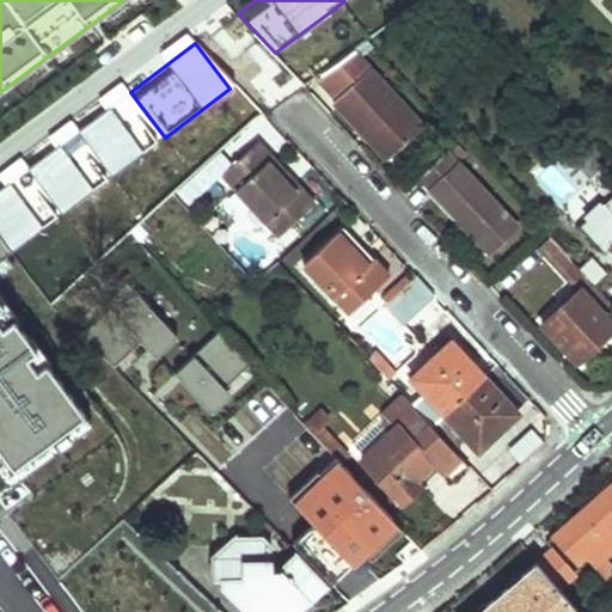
[(369,44),(319,81),(322,84),(329,77),(344,95),(337,101),(390,157),(424,124),(363,57),(374,48),(369,44)]
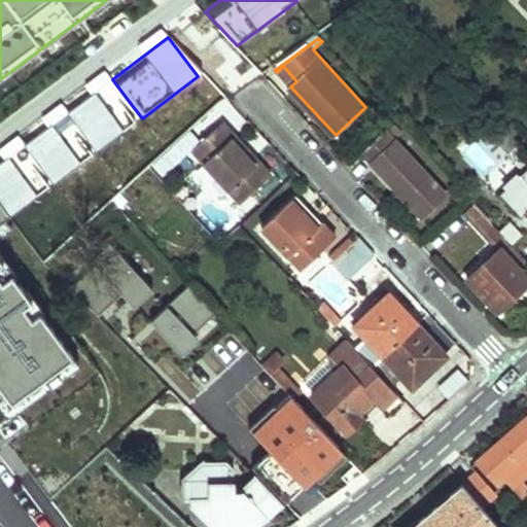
[(283,66),(277,72),(290,86),(296,81),(283,66)]
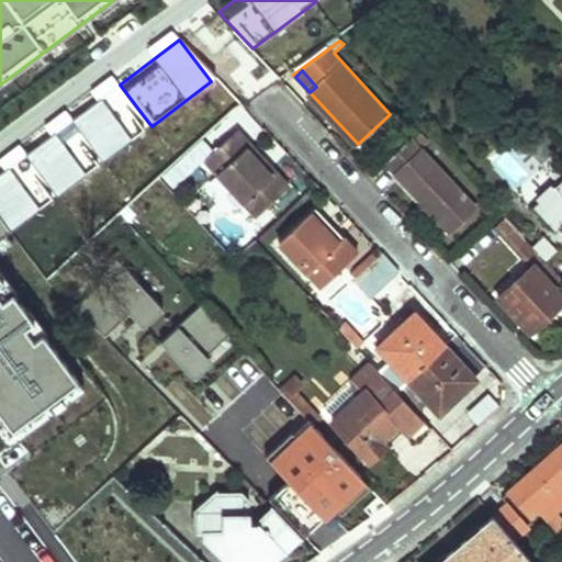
[(68,123),(99,164),(142,133),(111,91),(68,123)]
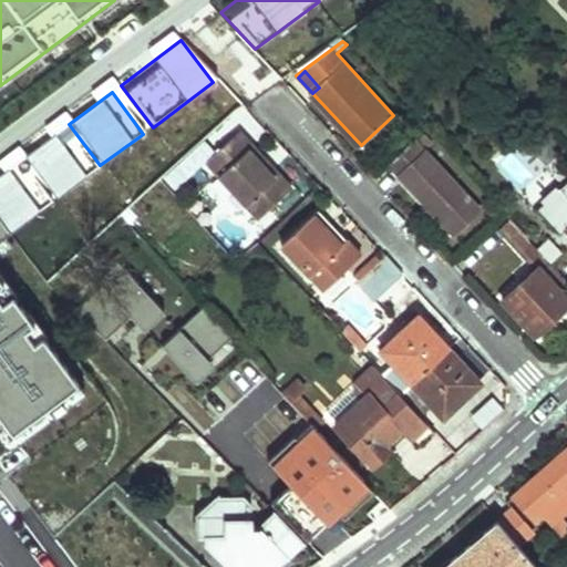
[(23,157),(54,199),(96,168),(65,126),(23,157)]
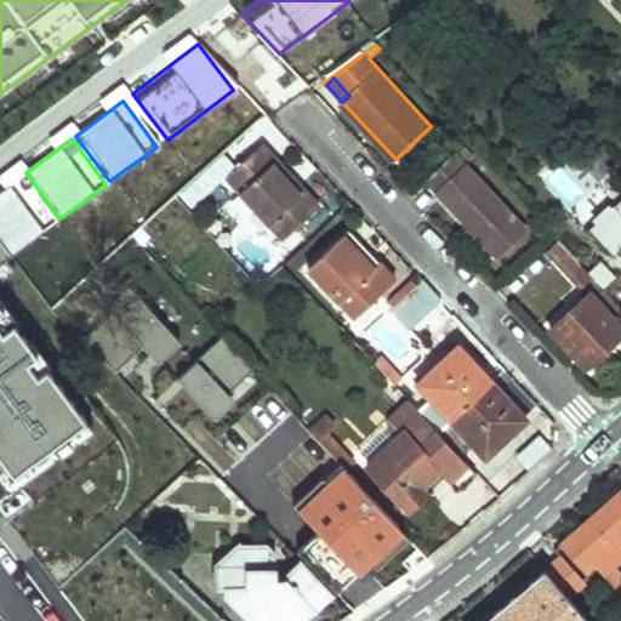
[(323,204),(265,141),(228,174),(272,221),(283,210),(297,226),(323,204)]
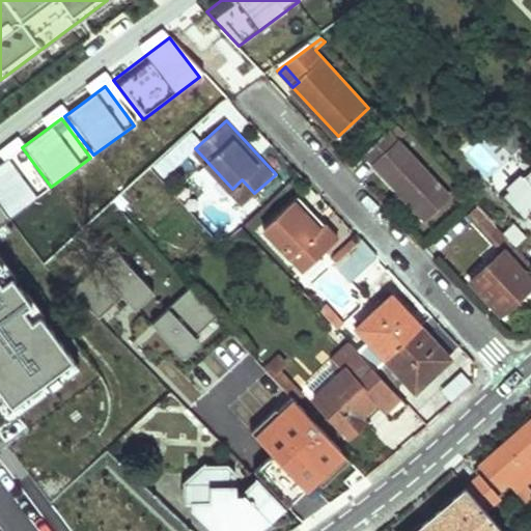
[(449,191),(390,129),(367,150),(426,213),(449,191)]
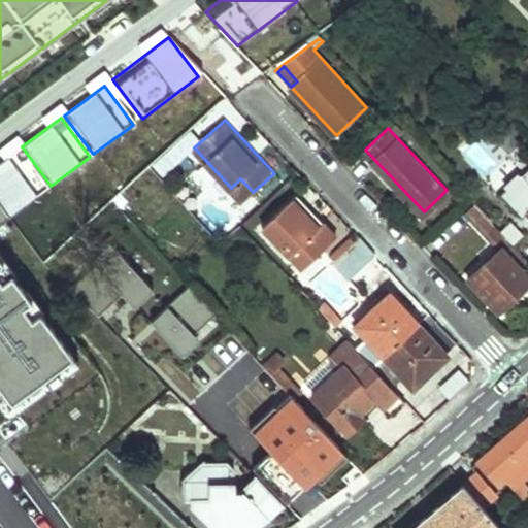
[(0,162),(0,198),(11,215),(46,189),(18,151),(0,162)]
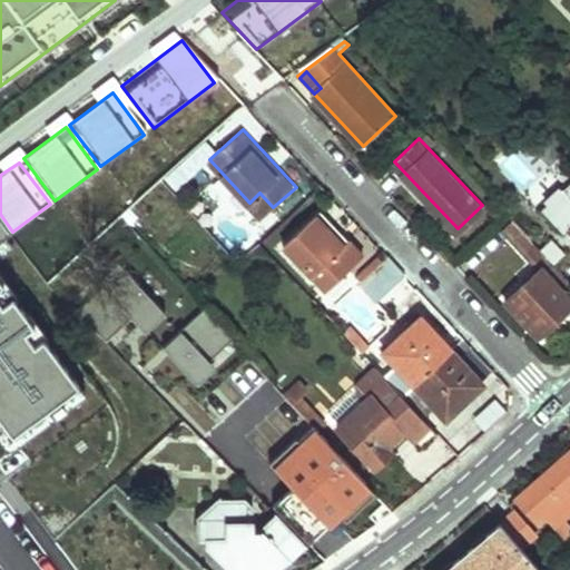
[(569,228),(569,193),(569,192),(554,206),(562,214),(559,217),(569,228)]
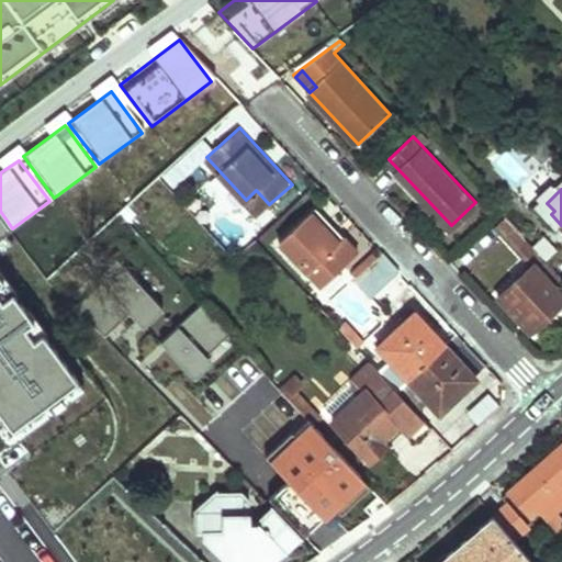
[(256,190),(246,200),(259,213),(269,204),(256,190)]
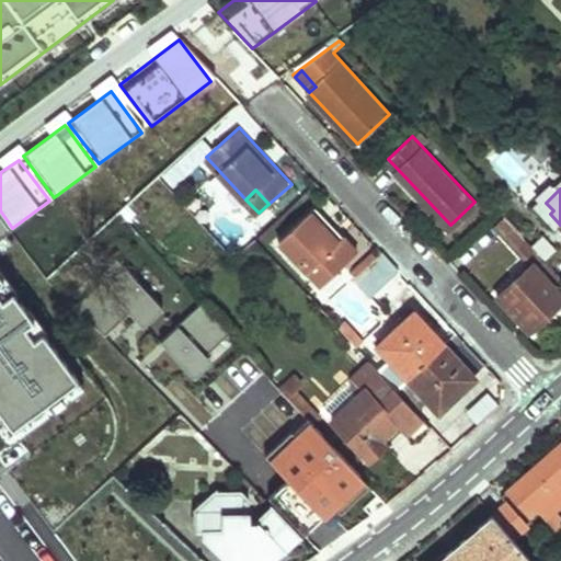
[(496,205),(508,217),(515,210),(503,199),(496,205)]
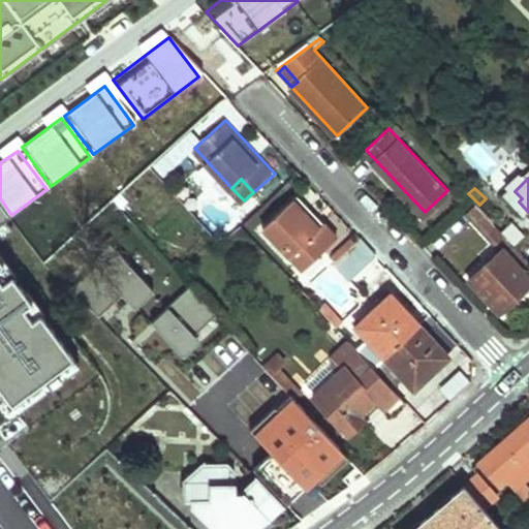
[(486,198),(479,205),(479,206),(497,222),(510,209),(494,191),(486,198)]
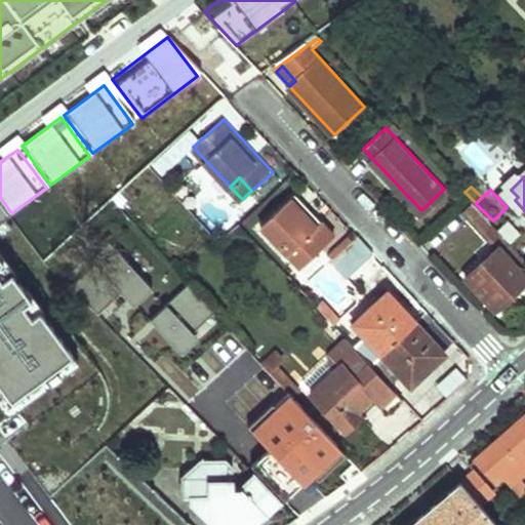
[(336,234),(296,191),(274,212),(283,221),(271,233),(301,266),(336,234)]
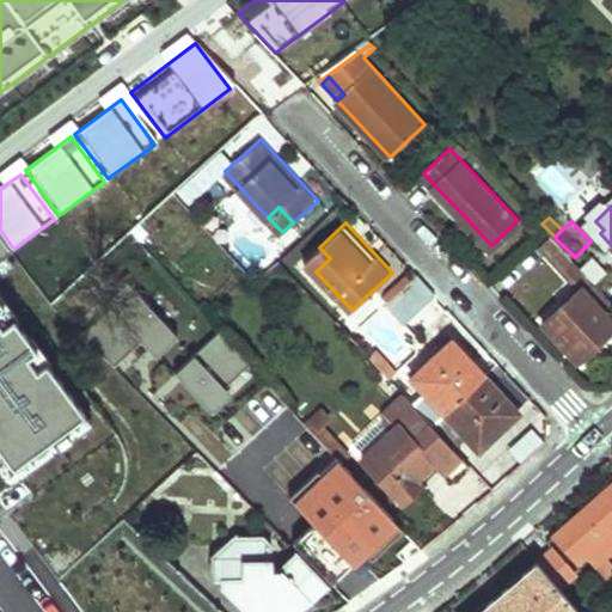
[(0,254),(10,248),(0,234),(0,464),(13,482),(92,421),(0,301),(0,254)]
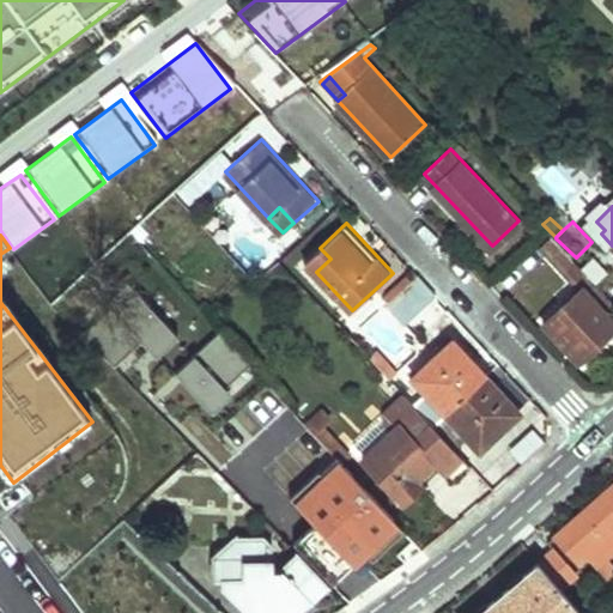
[(612,297),(576,258),(556,238),(546,248),(583,290),(548,325),(582,359),(612,329),(612,297)]
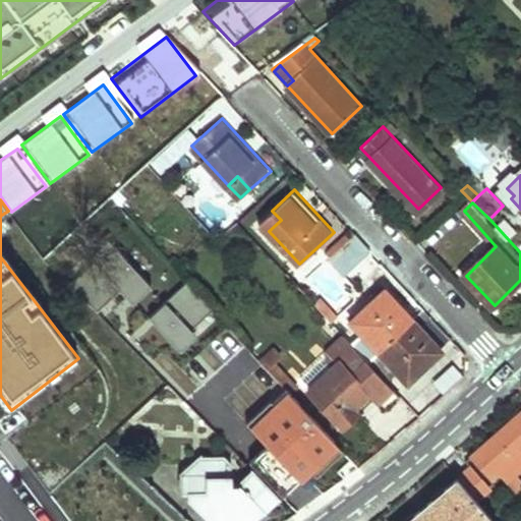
[(281,220),(272,211),(261,221),(269,231),(281,220)]
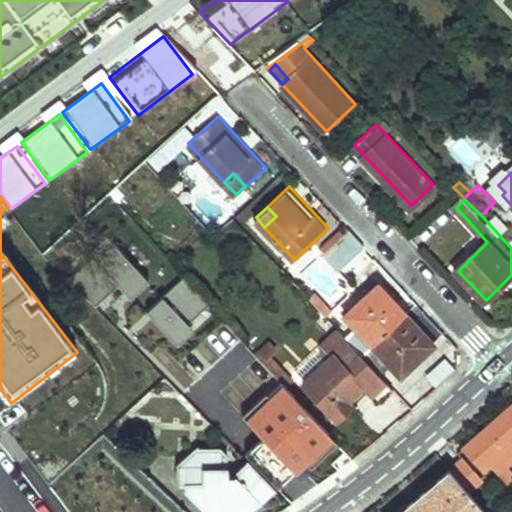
[(328,249),(345,234),(341,229),(324,244),(328,249)]
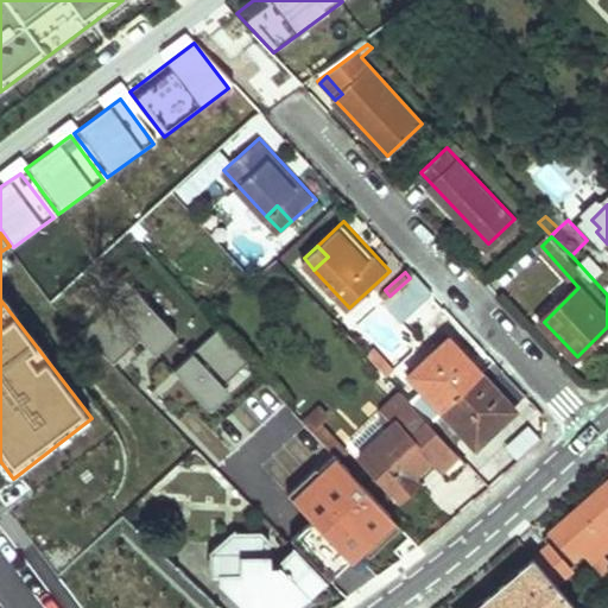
[(410,278),(390,296),(410,315),(435,292),(416,272),(410,278)]
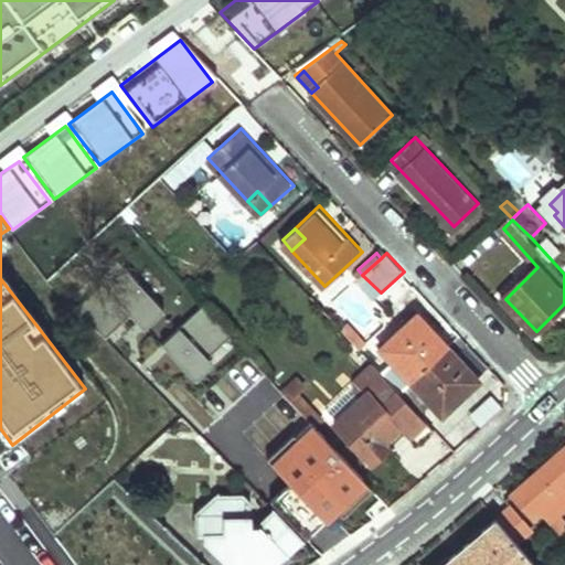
[(81,308),(108,337),(130,316),(145,330),(164,311),(118,260),(98,279),(104,285),(81,308)]
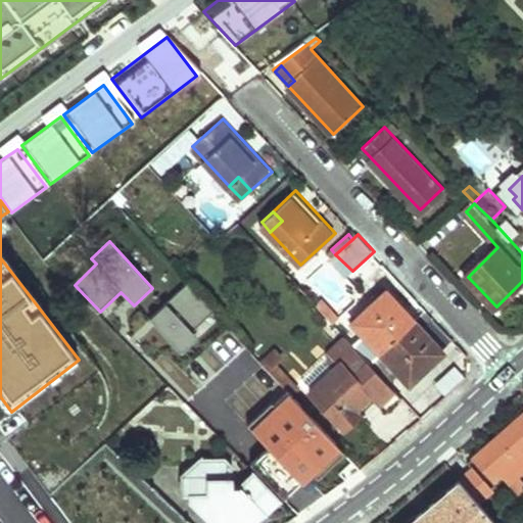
[(150,319),(181,351),(197,336),(192,331),(215,310),(189,283),(150,319)]
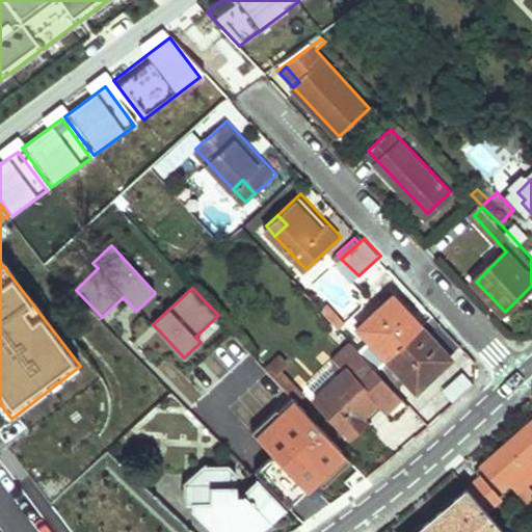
[(390,355),(424,325),(396,296),(362,325),(390,355)]
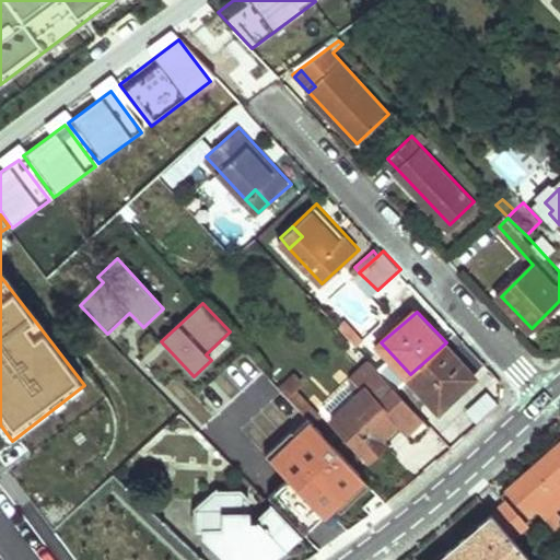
[(347,321),(340,326),(349,335),(359,346),(364,340),(347,321)]
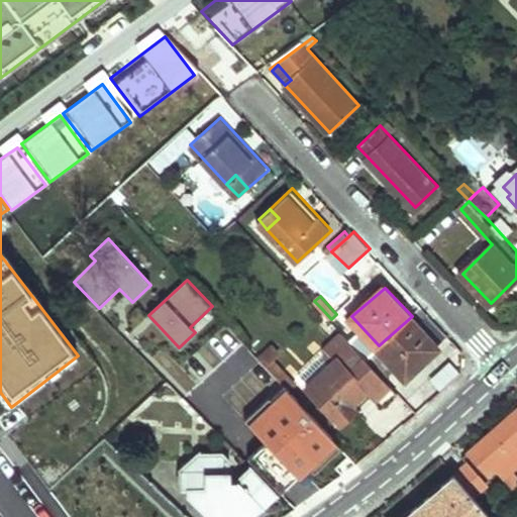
[(367,357),(386,378),(398,367),(407,377),(439,347),(412,316),(379,345),(367,357)]
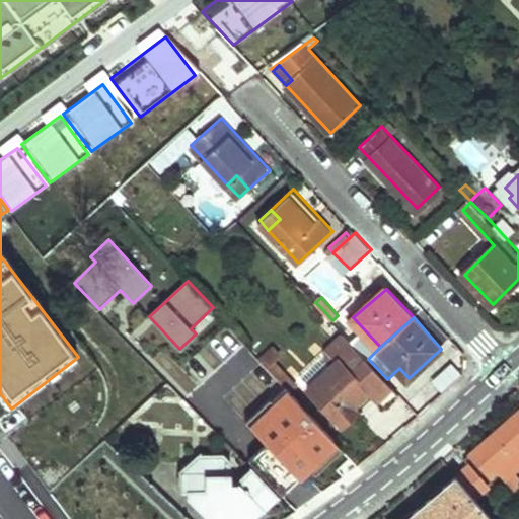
[(368,359),(346,335),(328,349),(327,362),(332,367),(310,388),(343,424),(360,409),(353,400),(368,388),(384,405),(399,392),(387,379),(368,359)]
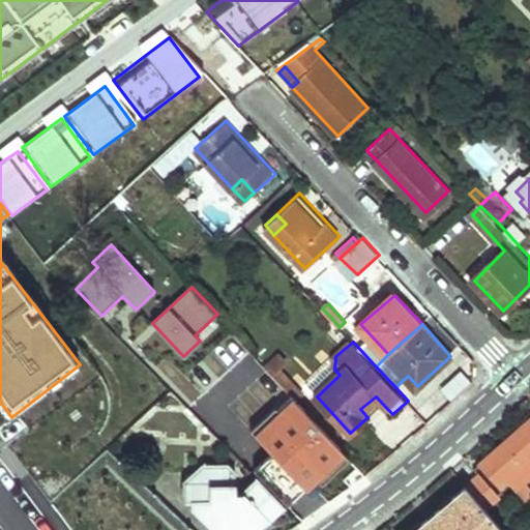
[(281,350),(266,364),(272,373),(280,365),(288,357),(281,350)]
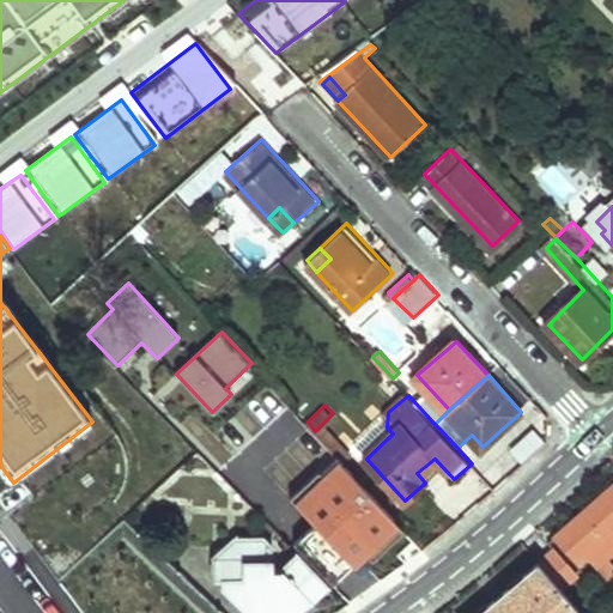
[(349,448),(323,423),(315,431),(339,456),(349,448)]
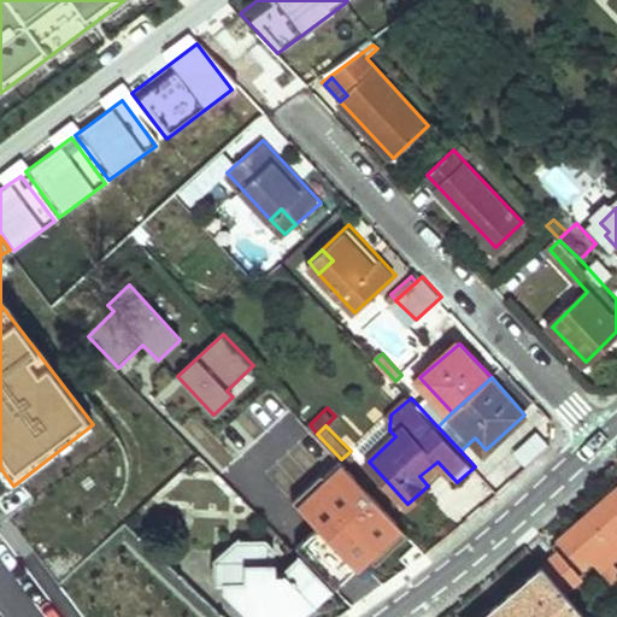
[(405,533),(334,458),(291,499),(362,574),(405,533)]
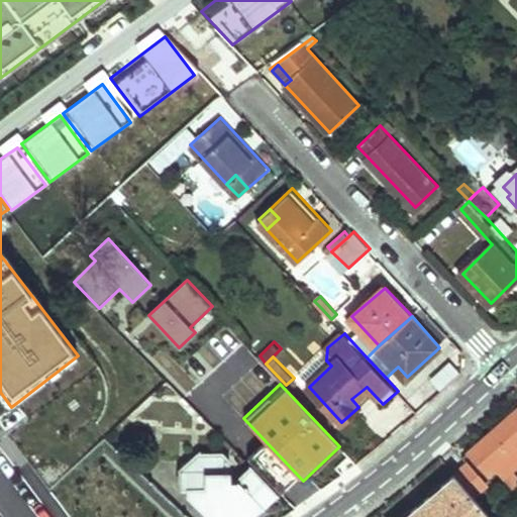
[(516,410),(467,453),(487,477),(496,469),(516,449),(516,410)]
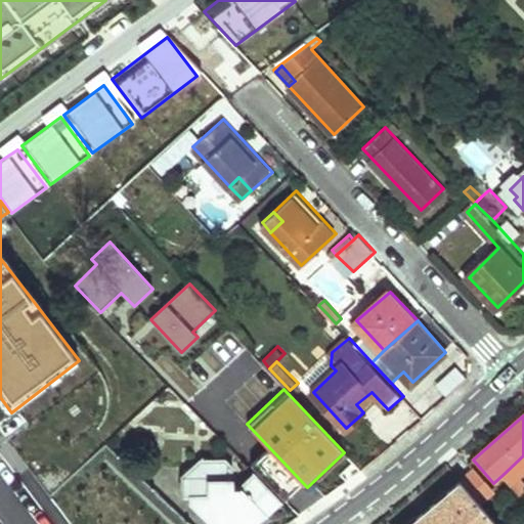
[(287,498),(263,474),(250,487),(235,482),(231,461),(225,461),(223,453),(203,453),(203,463),(184,465),(187,492),(192,492),(193,503),(219,523),(252,523),(270,512),(287,498)]
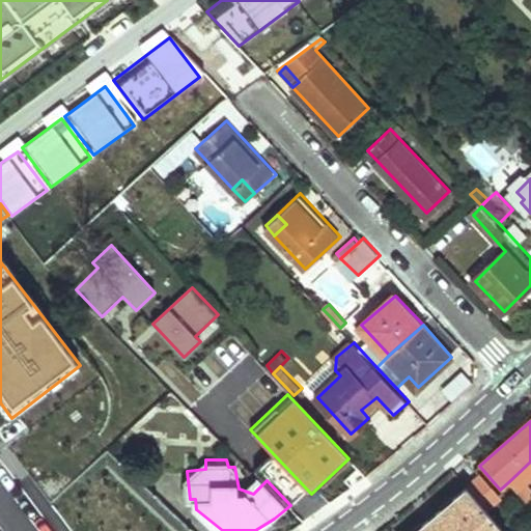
[(530,462),(509,481),(520,493),(530,482),(530,462)]
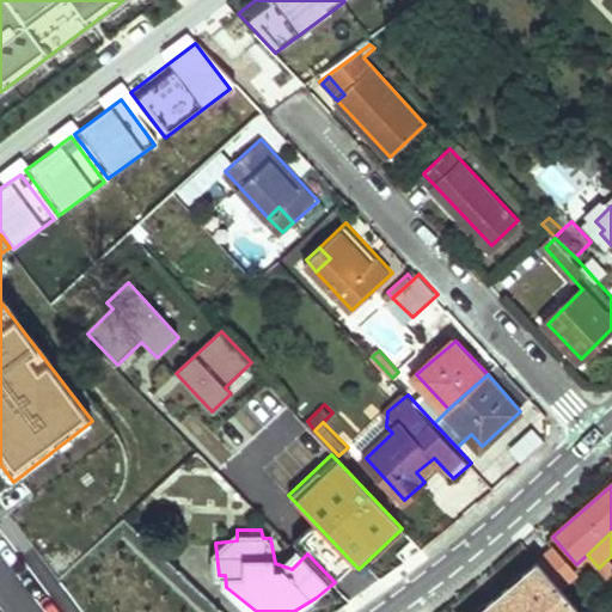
[(554,549),(537,564),(556,586),(573,573),(554,549)]
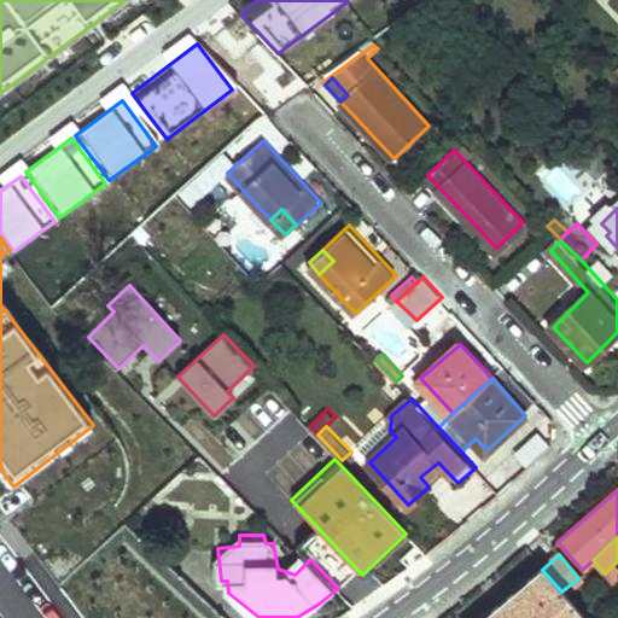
[(542,570),(484,617),(584,617),(561,592),(542,570)]
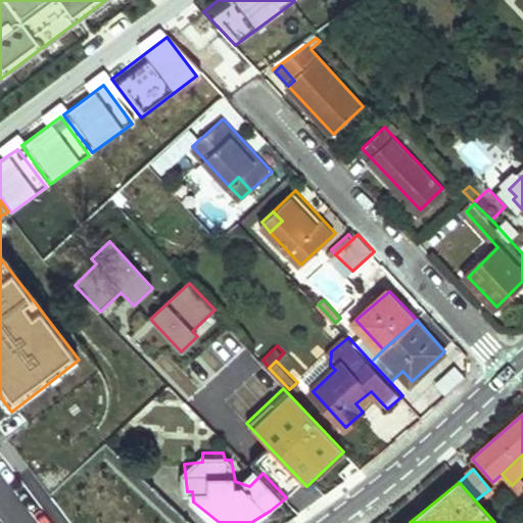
[(142,522),(135,513),(120,522),(142,522)]
